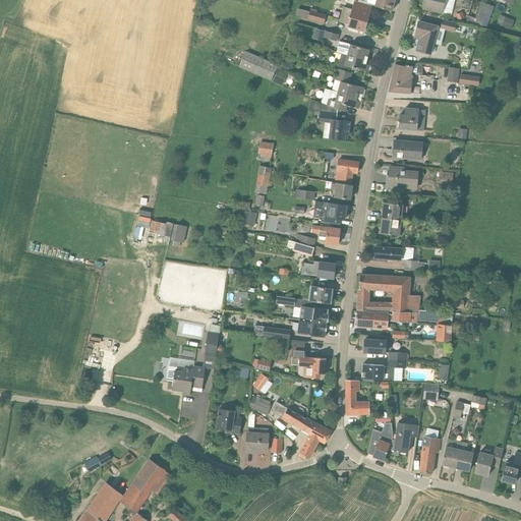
[(369,0),(368,5),(382,8),(392,11),(394,0),(369,0)]
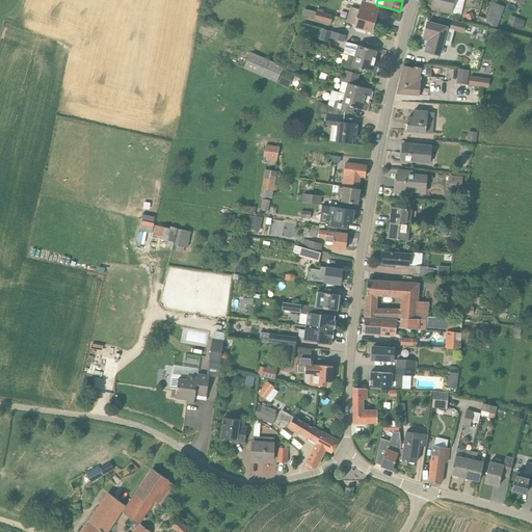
[(433,0),(431,9),(451,15),(454,0),(433,0)]
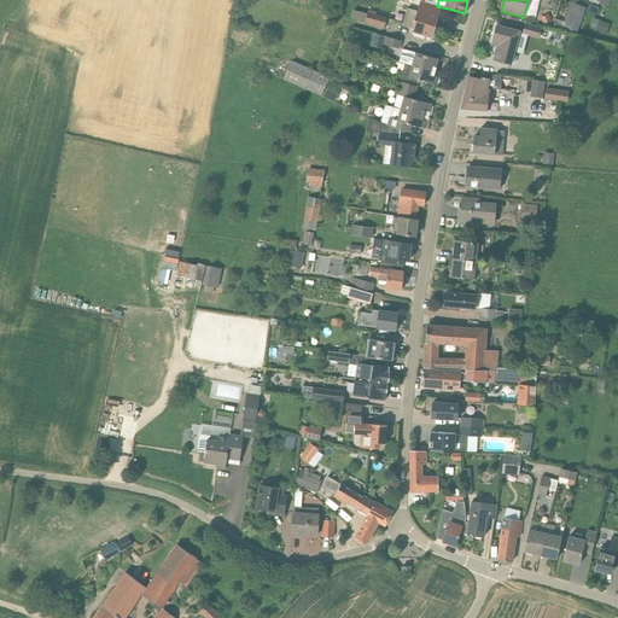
[(412,29),(412,30),(432,36),(441,7),(419,3),(417,11),(407,9),(402,25),(412,29)]
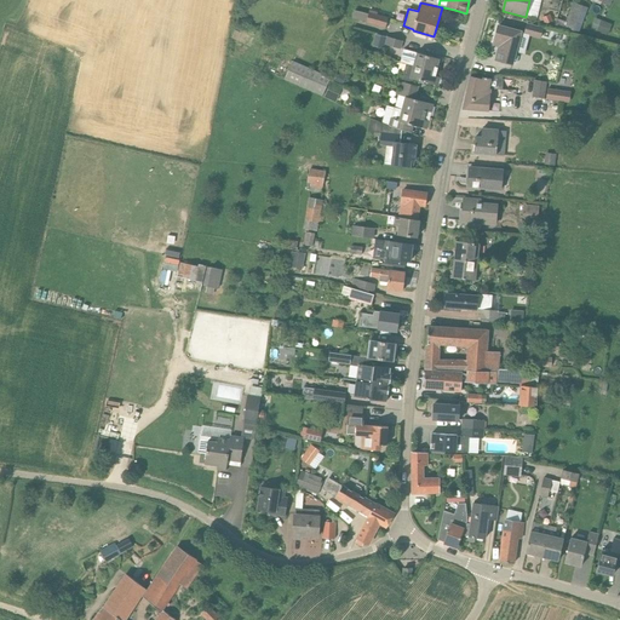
[(587,9),(573,3),(566,22),(557,19),(555,26),(579,34),(587,9)]
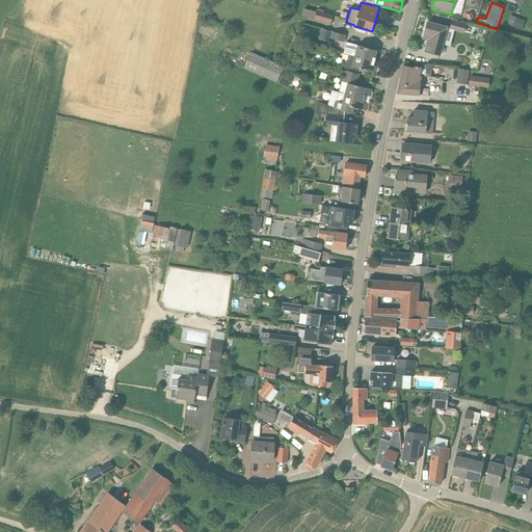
[(303,15),(314,17),(316,9),(304,7),(303,15)]
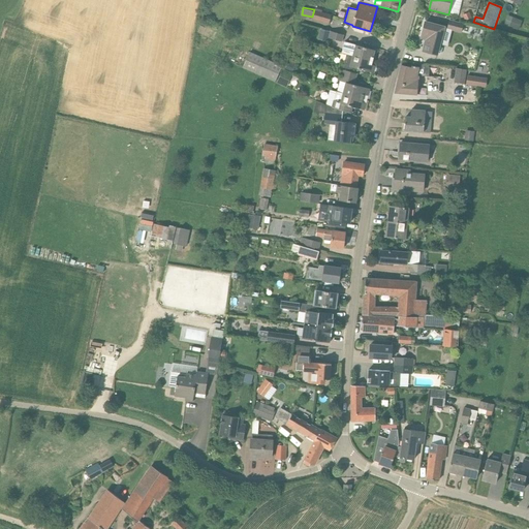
[(315,11),(313,19),(329,23),(331,16),(315,11)]
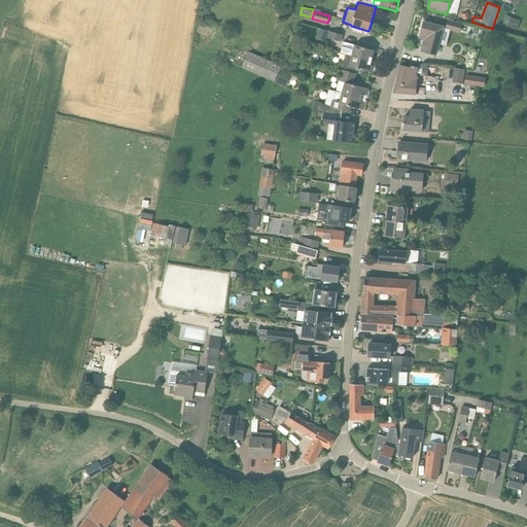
[(470,18),(467,12),(460,15),(463,21),(470,18)]
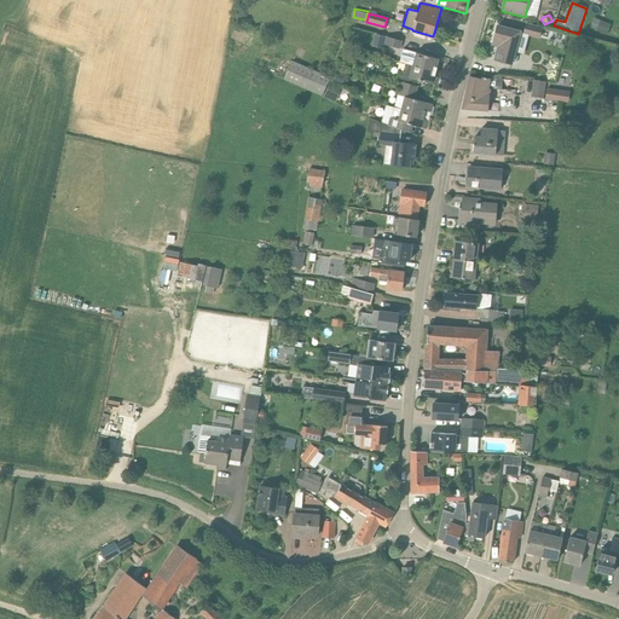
[(600,21),(595,30),(607,35),(611,25),(600,21)]
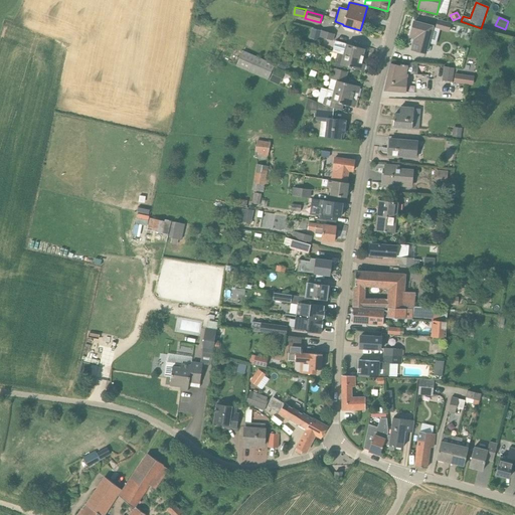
[(452,25),(437,20),(434,29),(449,33),(452,25)]
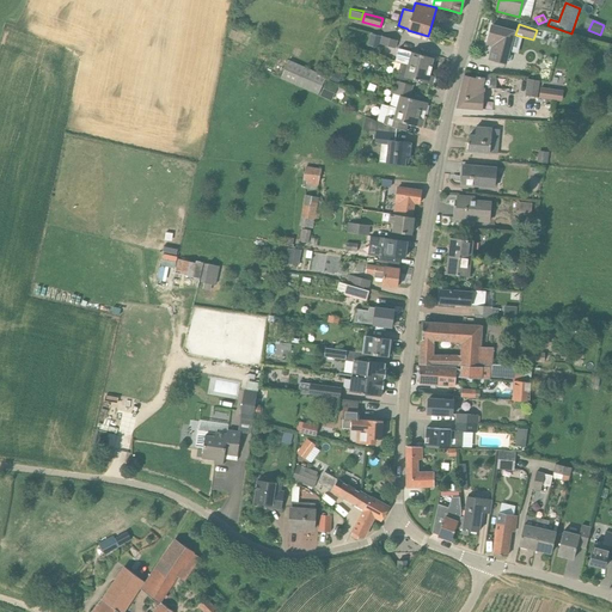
[(494,44),(490,60),(503,63),(514,32),(491,26),(488,42),(494,44)]
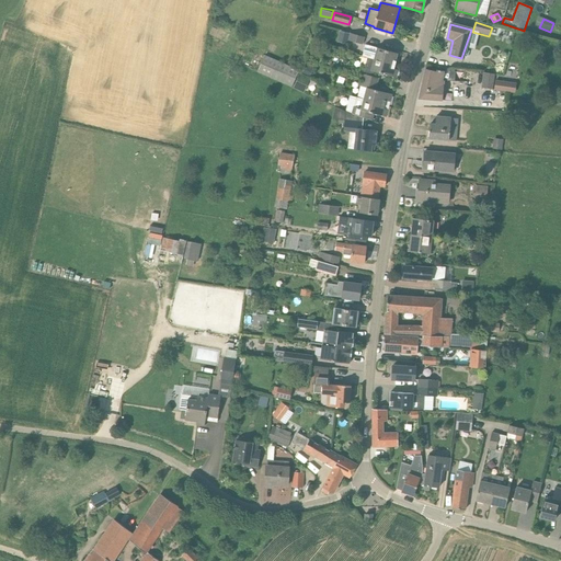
[(362,46),(363,44),(364,38),(351,35),(348,42),(362,46)]
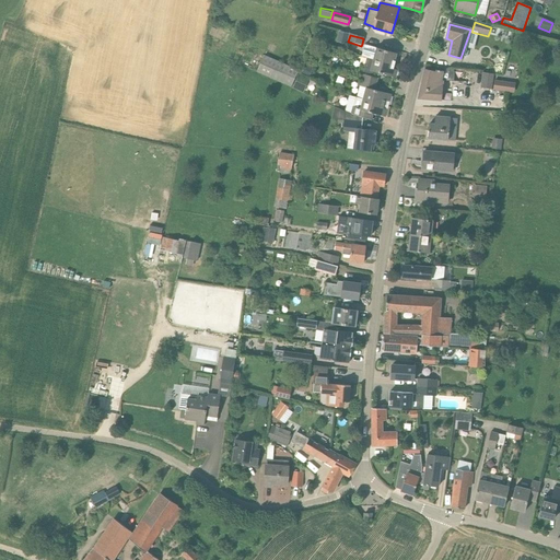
[(362,56),(394,65),(397,54),(364,45),(362,56)]
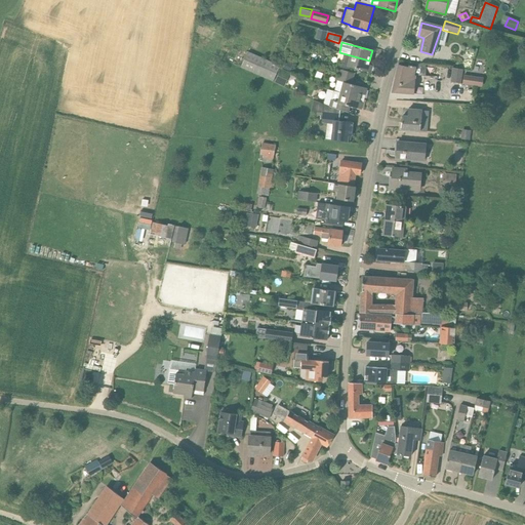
[(273,81),(280,66),(248,51),(241,68),(273,81)]
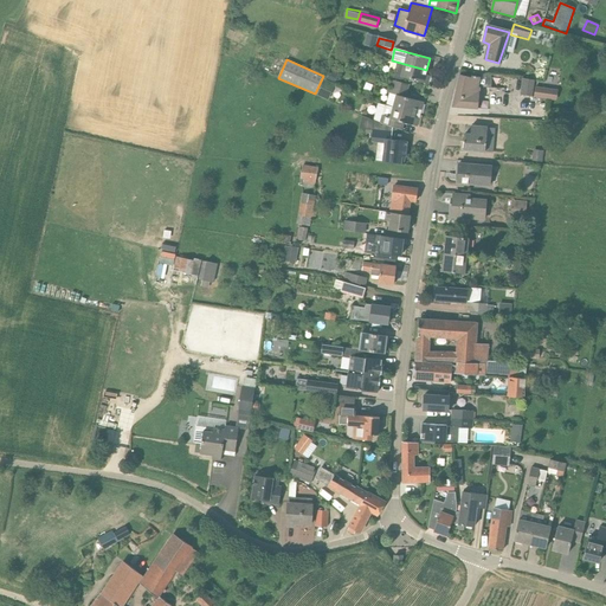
[(403,77),(429,84),(431,76),(425,75),(426,70),(397,63),(392,77),(401,81),(403,77)]
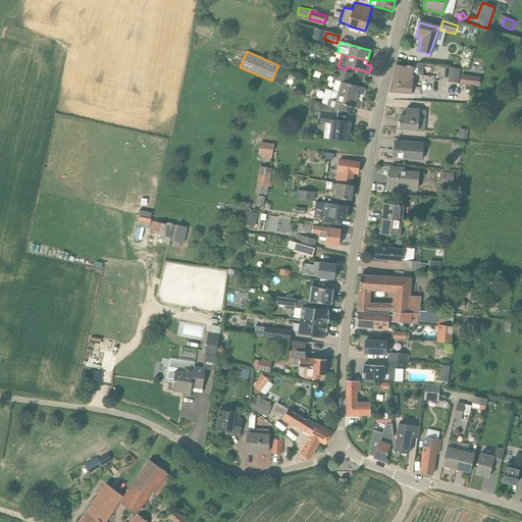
[(396,64),(393,77),(404,79),(405,74),(408,75),(423,75),(423,66),(413,66),(413,67),(408,65),(407,67),(396,64)]
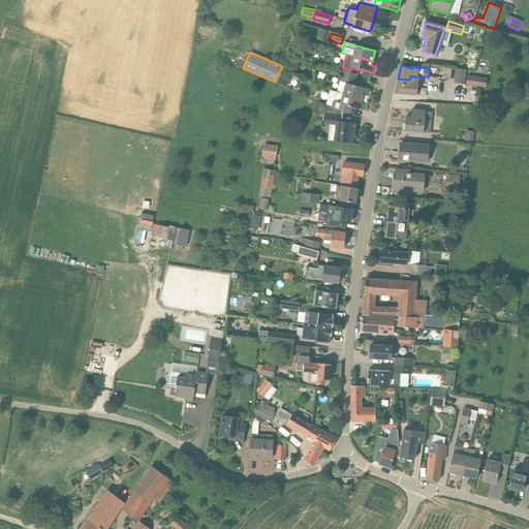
[(466,70),(456,68),(454,83),(464,84),(466,70)]
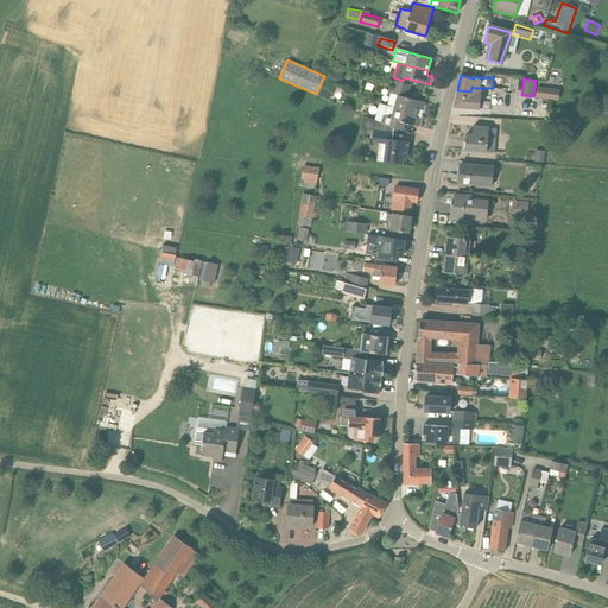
[(329,101),(336,86),(324,80),(317,95),(329,101)]
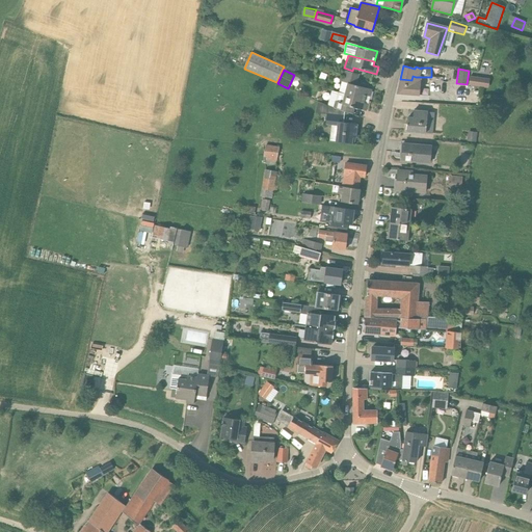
[(344,72),(343,77),(357,80),(358,75),(344,72)]
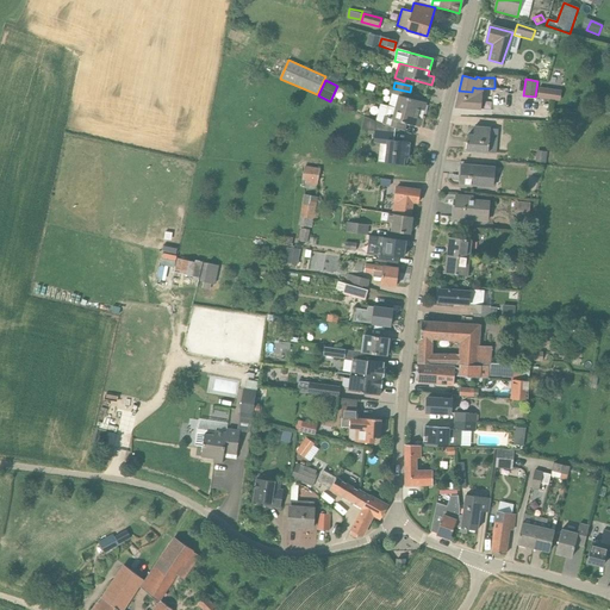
[(477,91),(477,88),(473,87),(472,92),(459,91),(455,107),(481,110),(483,91),(477,91)]
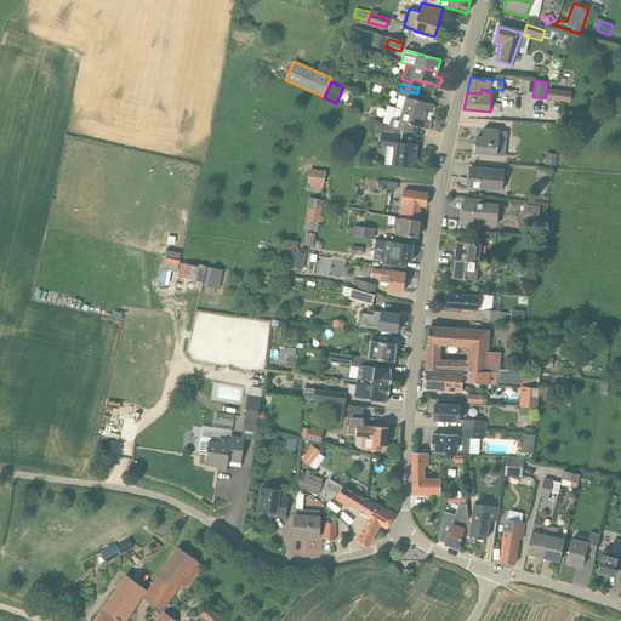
[(570,103),(571,92),(548,89),(547,101),(570,103)]
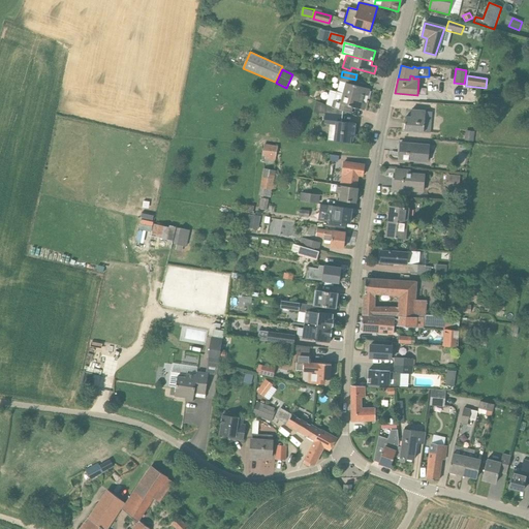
[(362,99),(365,88),(354,86),(355,80),(341,76),(340,82),(346,83),(343,94),(362,99)]
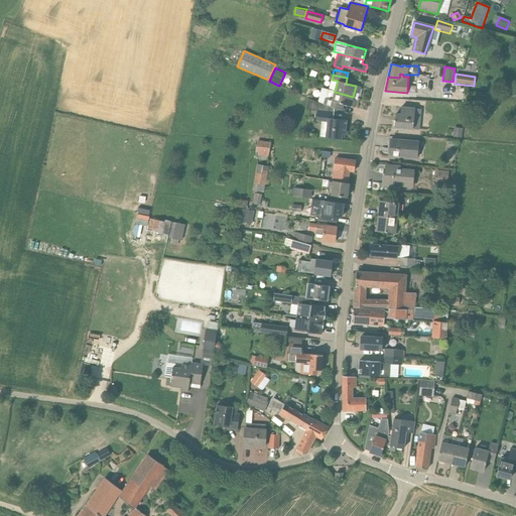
[(353,97),(335,92),(333,103),(351,107),(353,97)]
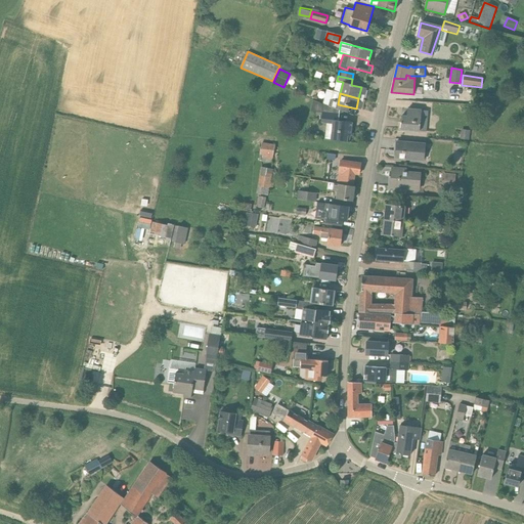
[(324,140),(334,141),(350,142),(346,141),(346,135),(350,136),(352,122),(339,121),(340,111),(320,103),(313,100),(310,112),(321,113),(320,123),(326,123),(324,140)]
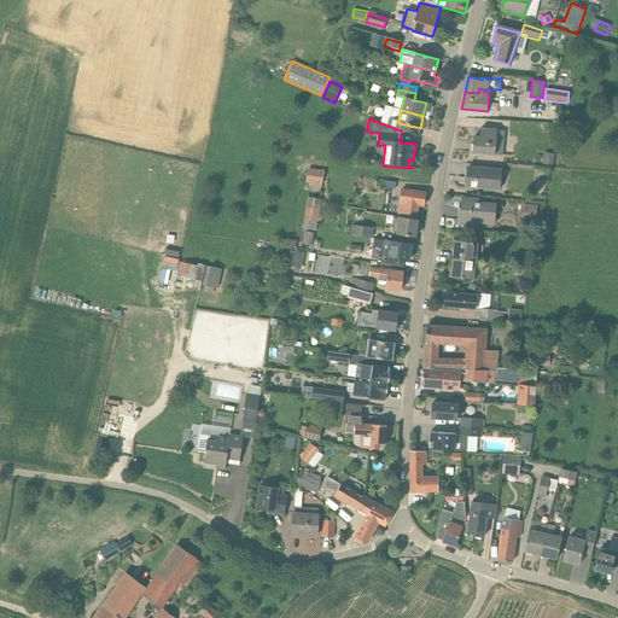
[(472,153),(502,156),(505,130),(481,129),(479,138),(473,136),(472,153)]
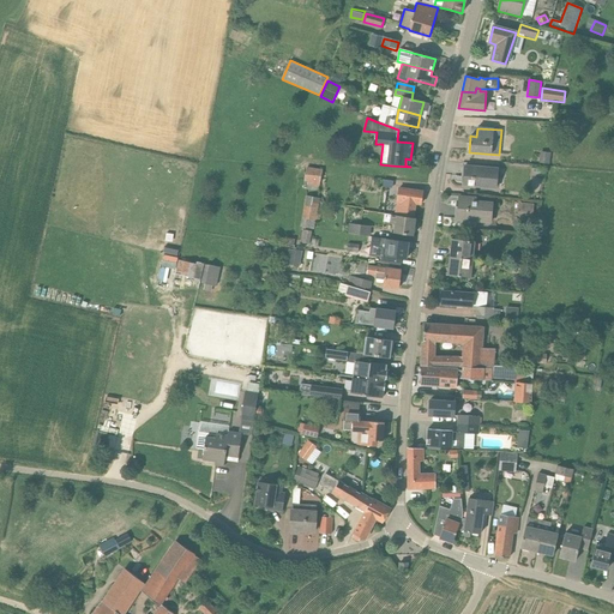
[(551,154),(540,151),(539,163),(549,164),(551,154)]
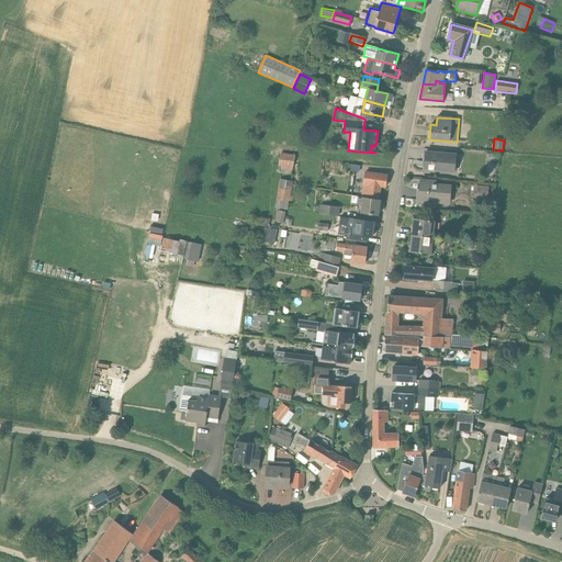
[(424,167),(424,170),(453,173),(454,155),(435,154),(435,150),(424,149),(423,161),(416,161),(416,166),(424,167)]
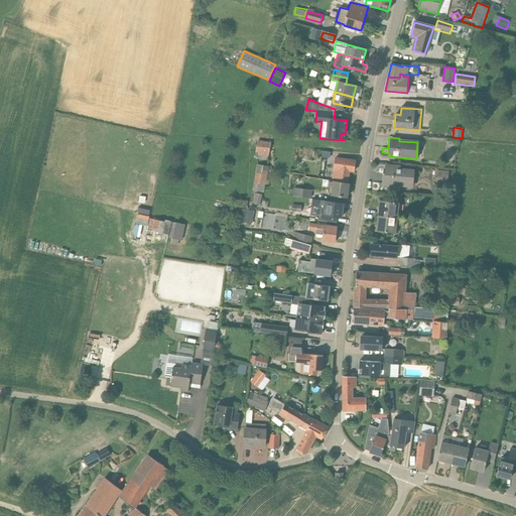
[(257,140),(255,151),(255,152),(258,152),(257,159),(267,160),(271,142),(257,140)]
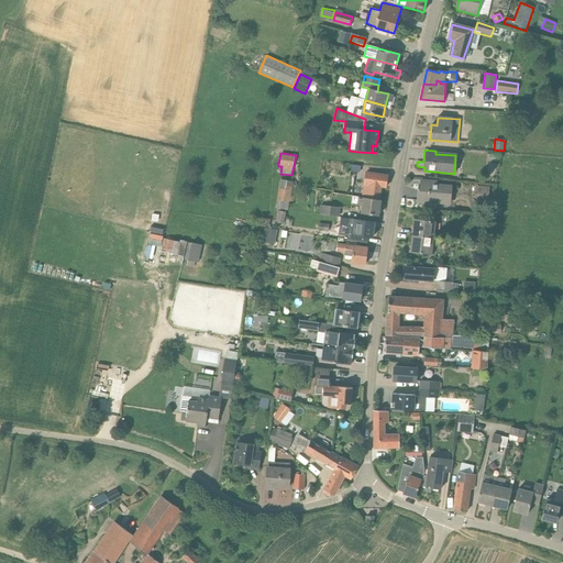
[(487,161),(498,162),(499,154),(488,153),(487,161)]
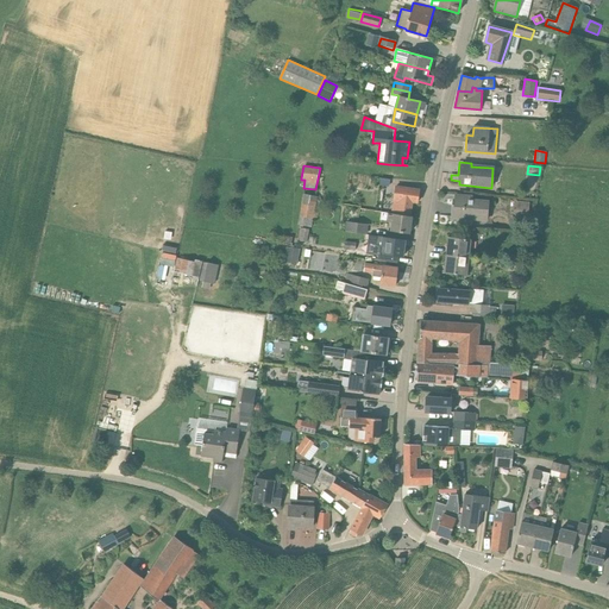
[(393,213),(409,215),(412,202),(418,202),(419,190),(396,186),(395,193),(393,213)]
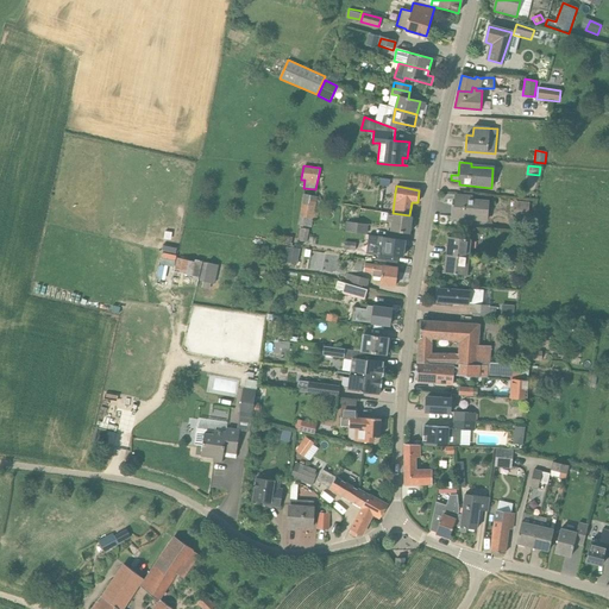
[(318,196),(303,194),(297,225),(312,227),(313,219),(316,219),(318,212),(314,212),(318,196)]
